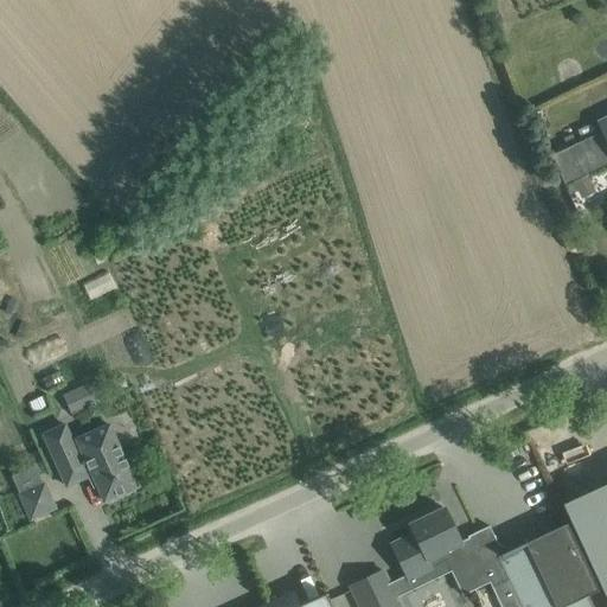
[(606,108),(596,113),(600,120),(596,121),(601,132),(551,155),(564,184),(606,164),(606,108)]
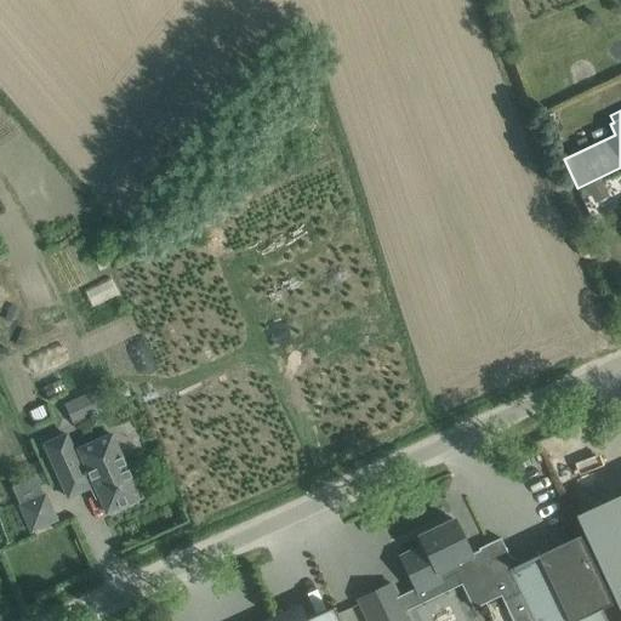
[(93,392),(64,405),(74,425),(102,412),(93,392)]
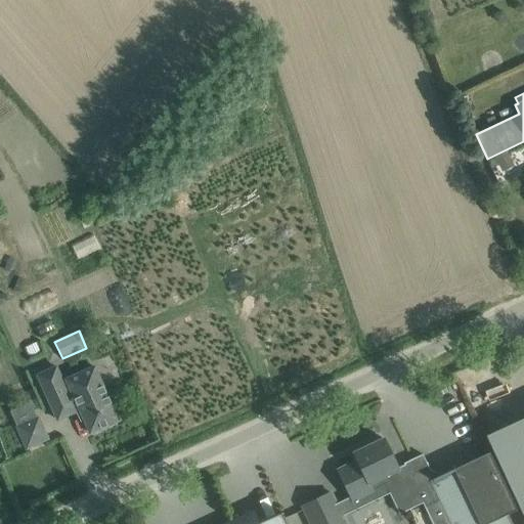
[(62,382),(55,367),(37,376),(57,420),(76,411),(75,410),(79,409),(89,433),(118,421),(94,366),(66,380),(66,381),(62,382)]
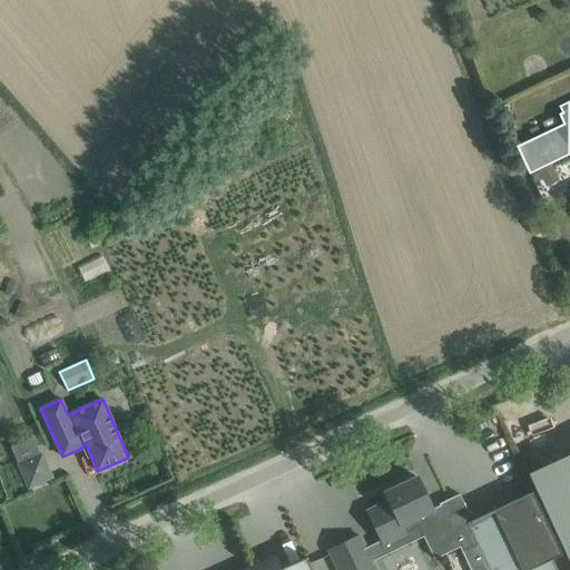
[(28,489),(51,478),(41,454),(18,465),(28,489)]
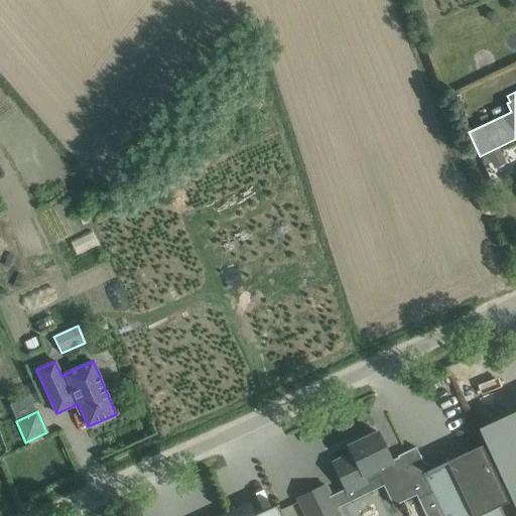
[(500,419),(479,429),(515,510),(515,416),(502,423),(500,419)]
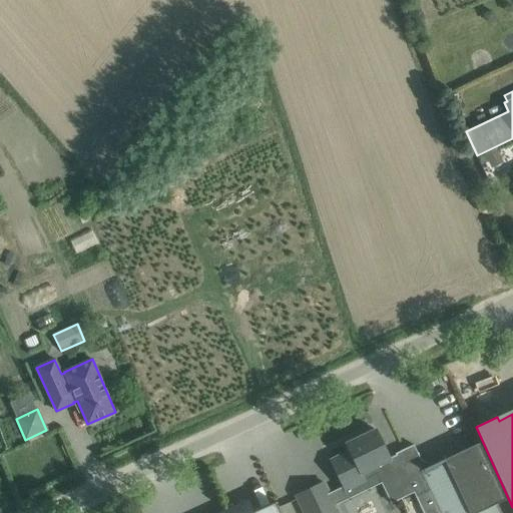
[(397,501),(415,493),(407,477),(425,469),(414,445),(395,454),(396,455),(389,458),(376,430),(346,444),(350,451),(331,461),(345,490),(365,480),(362,473),(375,467),(381,469),(397,501)]
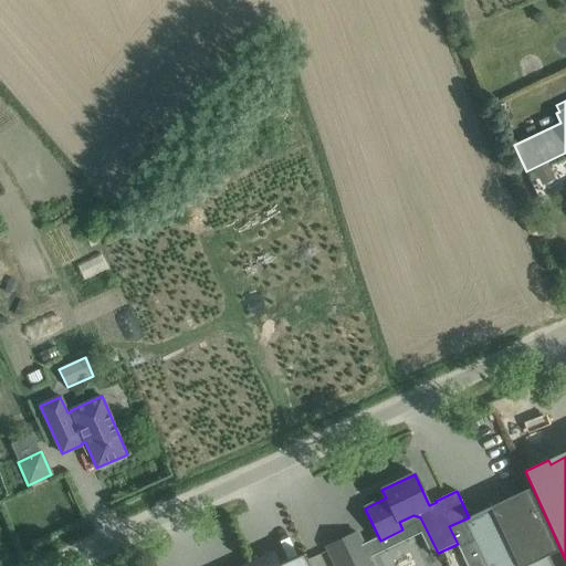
[(449,526),(458,544),(468,565),(565,565),(528,489),(469,517),(449,526)]
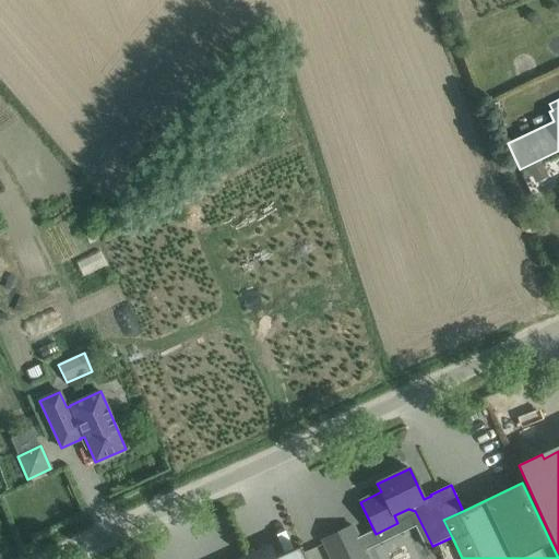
[(322,540),(330,558),(360,558),(367,557),(353,526),(322,540)]
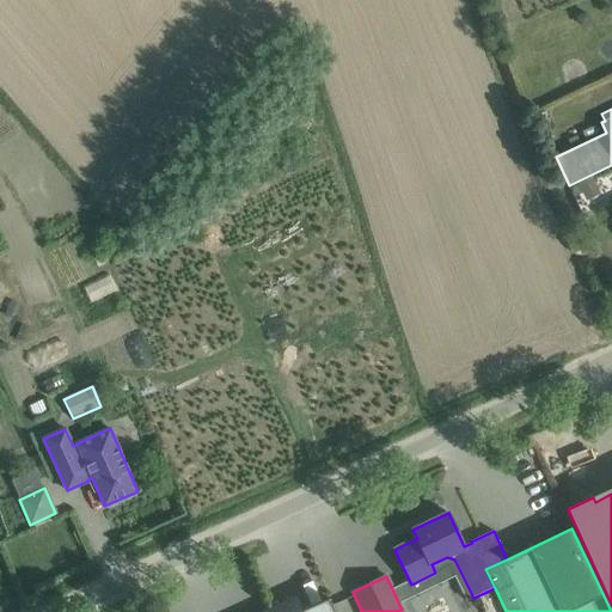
[(335,611),(330,599),(303,611),(297,598),(265,611),(335,611)]
